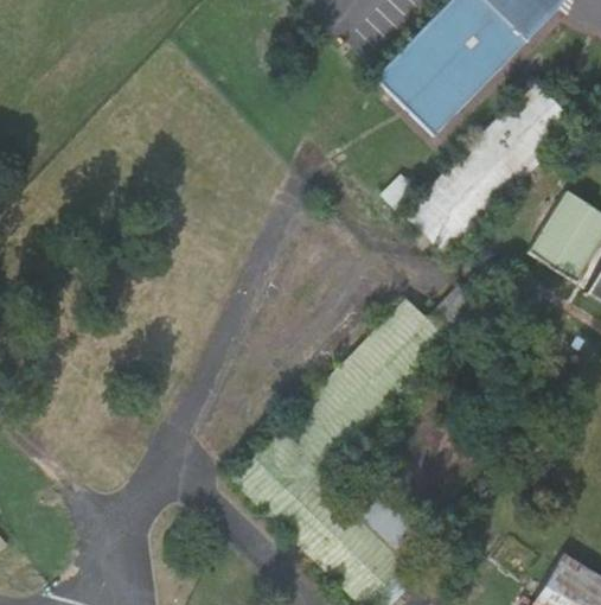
[(452,0),(375,80),(433,137),(552,13),(538,0),(452,0)]
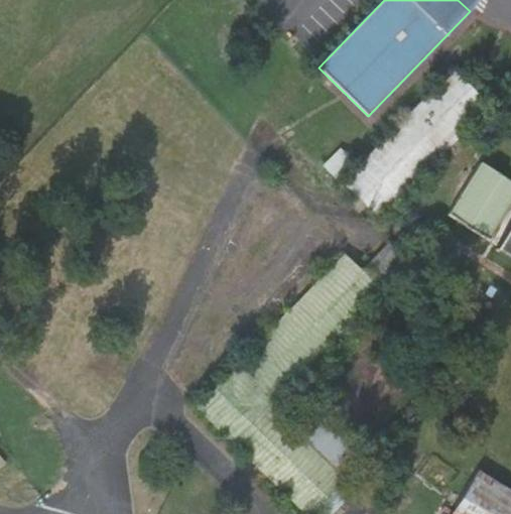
[(458,0),(470,11),(479,0),(458,0)]
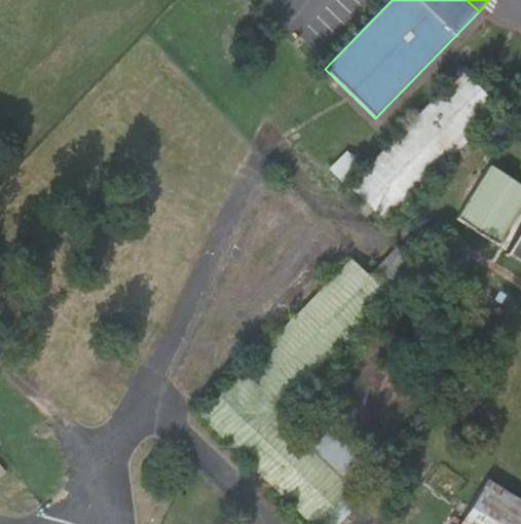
[(463,71),(347,184),(387,224),(503,111),(463,71)]
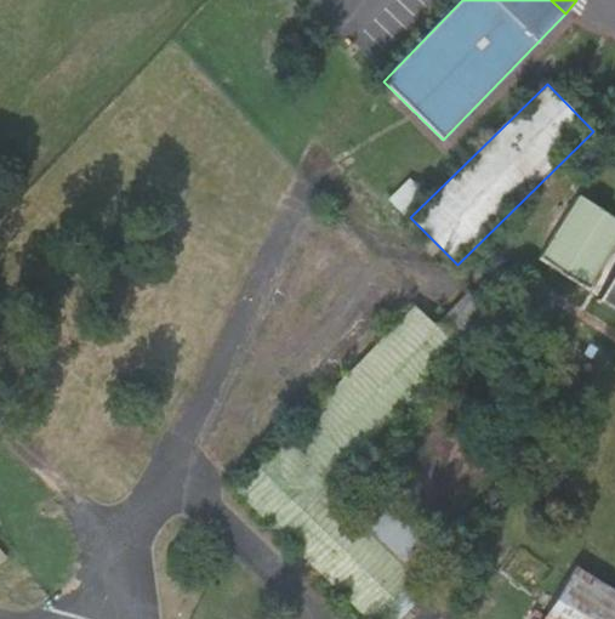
[(614,251),(614,216),(581,196),(542,259),(592,289),(614,251)]
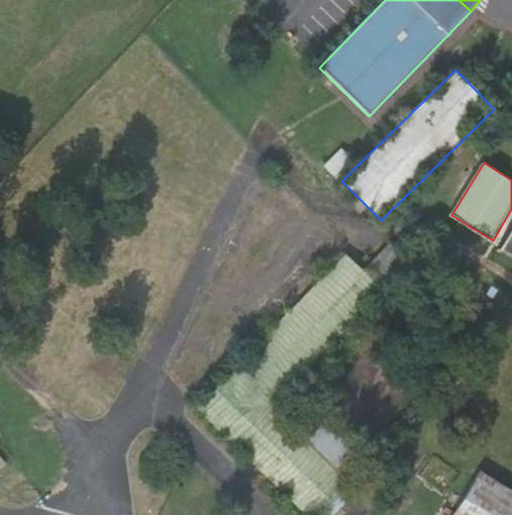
[(195,410),(247,459),(304,514),(313,514),(344,484),(272,413),(381,298),(339,258),(195,410)]
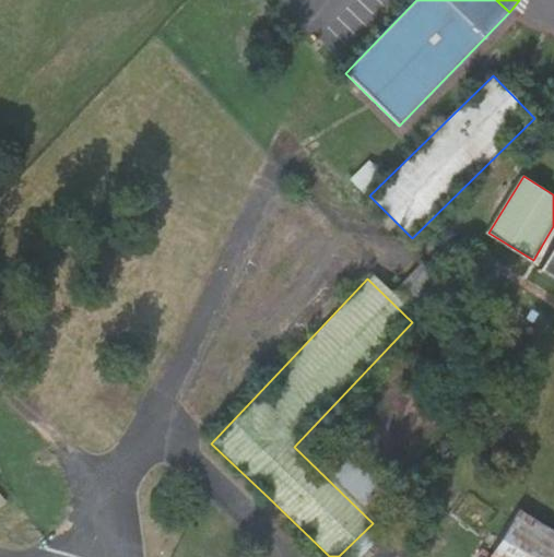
[(553,556),(553,531),(518,509),(487,556),(553,556)]
